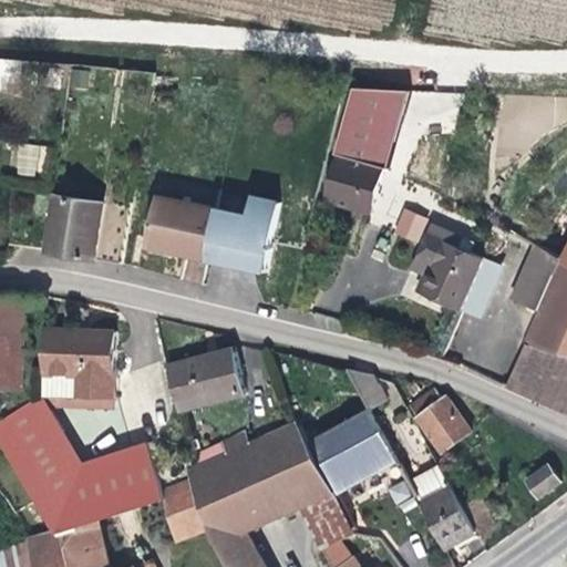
[(356,84),(339,152),(385,163),(392,164),(392,162),(412,88),(356,84)]
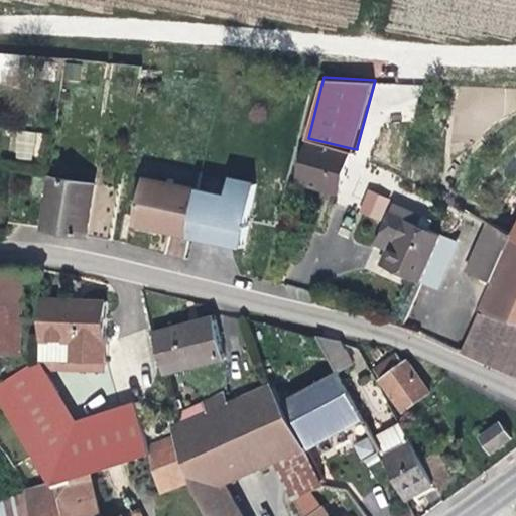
[(15,131),(15,158),(38,158),(38,131),(15,131)]
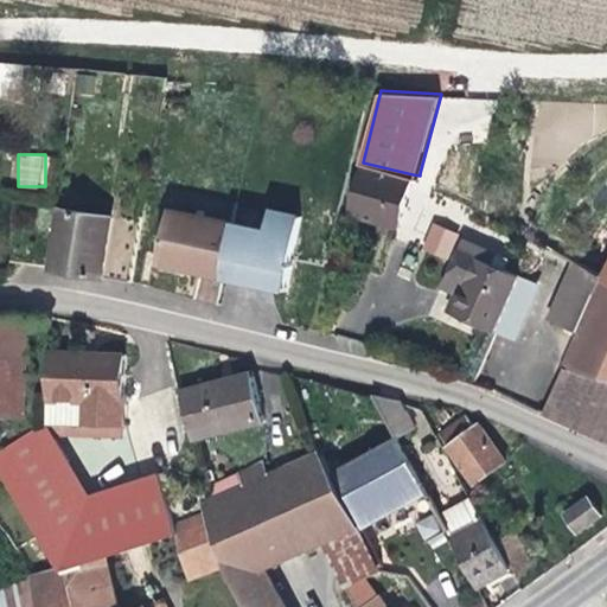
[(413,174),(363,163),(351,213),(401,224),(413,174)]
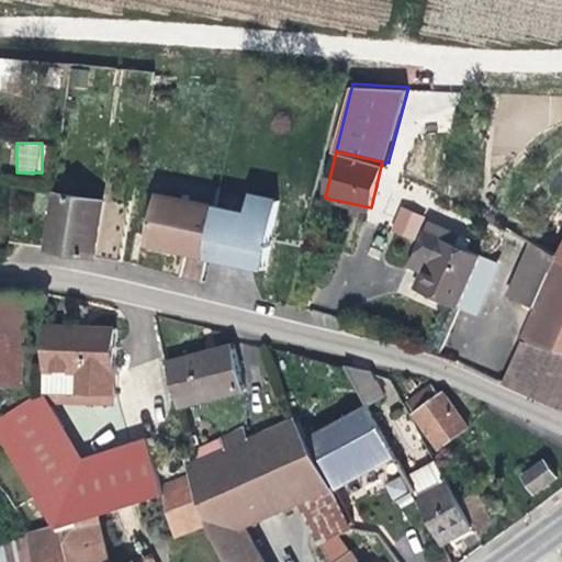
[(105,198),(55,189),(47,247),(96,255),(105,198)]
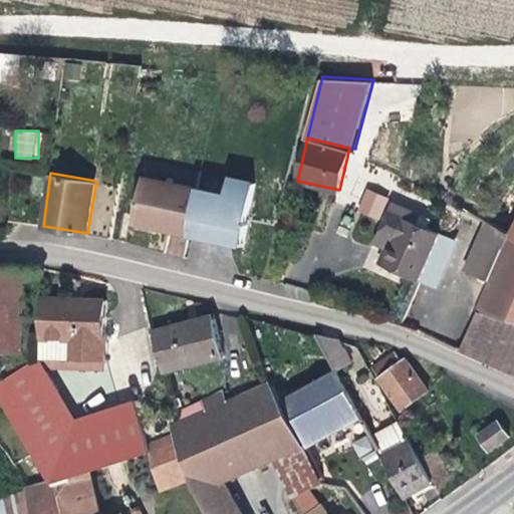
[(137,221),(192,232),(200,188),(201,186),(145,175),(137,221)]
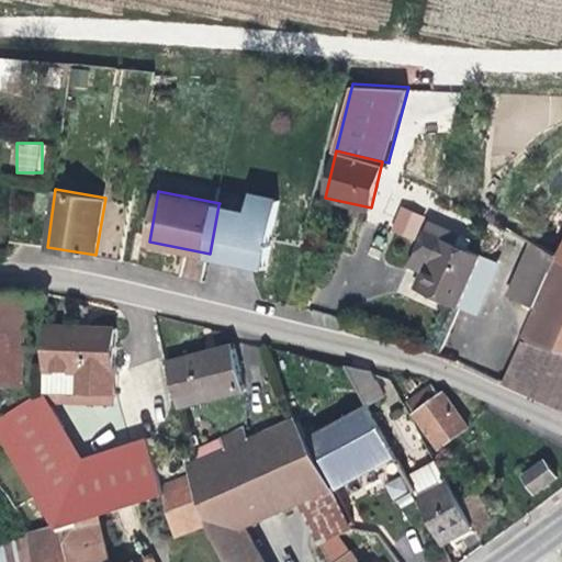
[(218,205),(210,254),(269,265),(281,198),(255,193),(250,211),(218,205)]
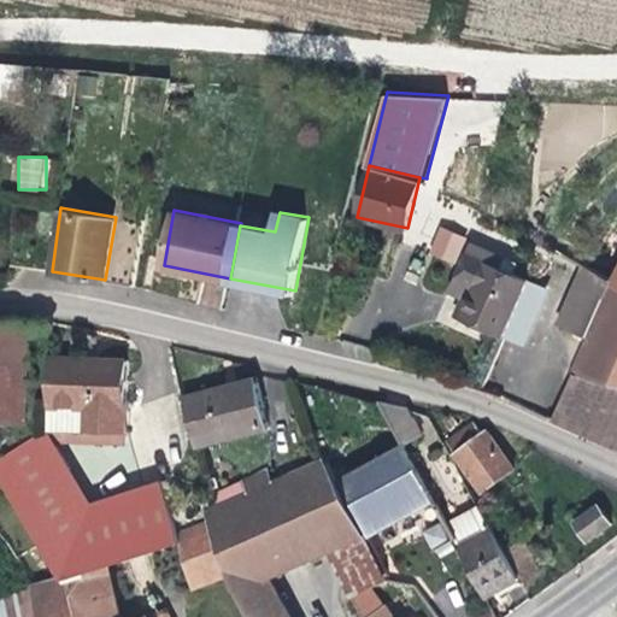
[(438,227),(428,254),(456,265),(465,236),(438,227)]
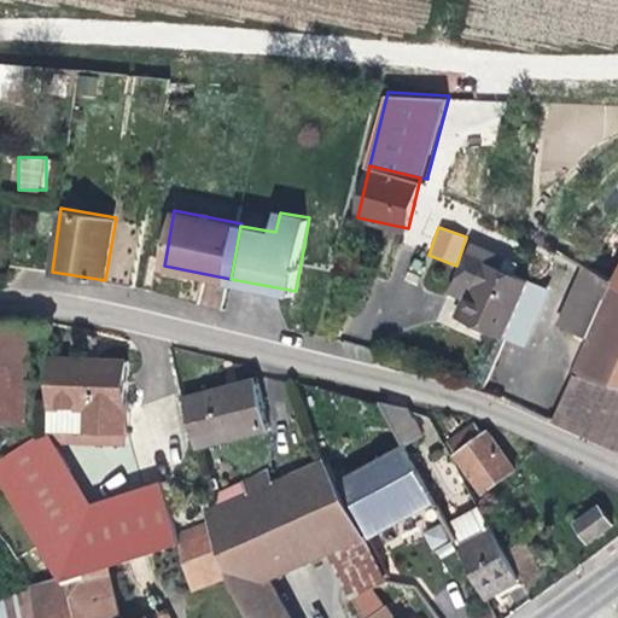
[(456,314),(500,334),(526,278),(512,270),(517,261),(470,239),(447,286),(466,296),(456,314)]
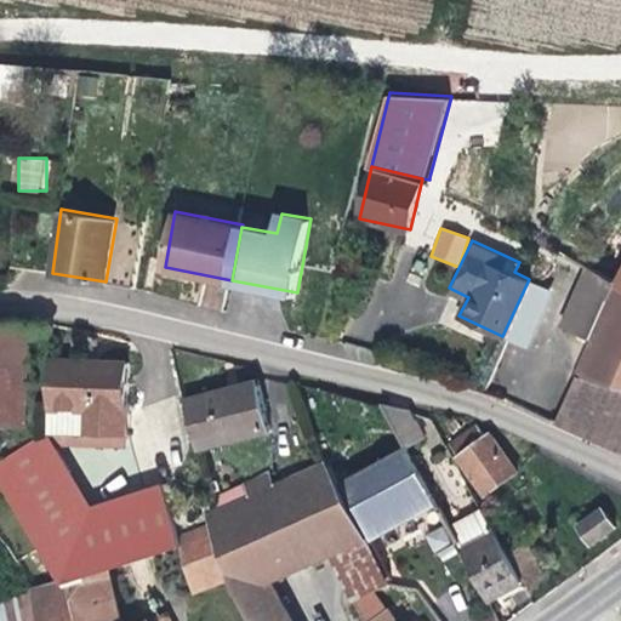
[(582,273),(575,286),(603,301),(610,286),(582,273)]
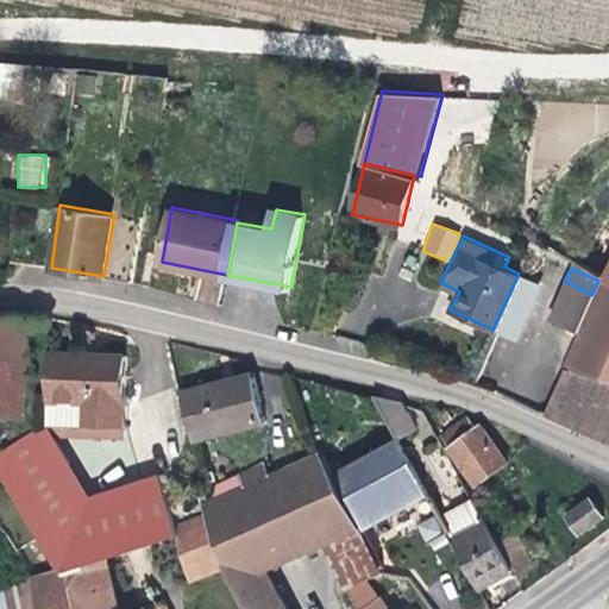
[(539,283),(528,278),(519,274),(493,330),(512,338),(516,328),(539,283)]
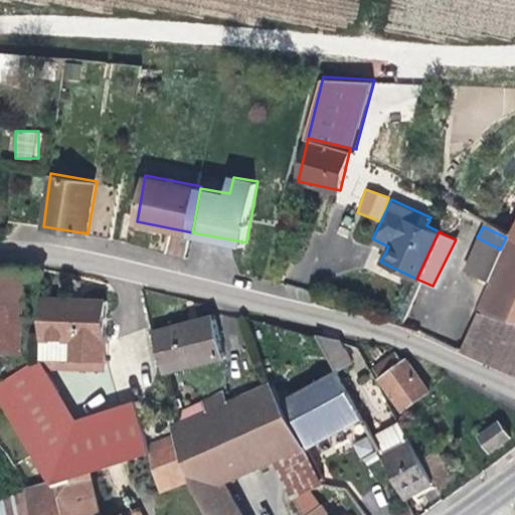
[(514,238),(509,236),(474,311),(514,322),(514,238)]
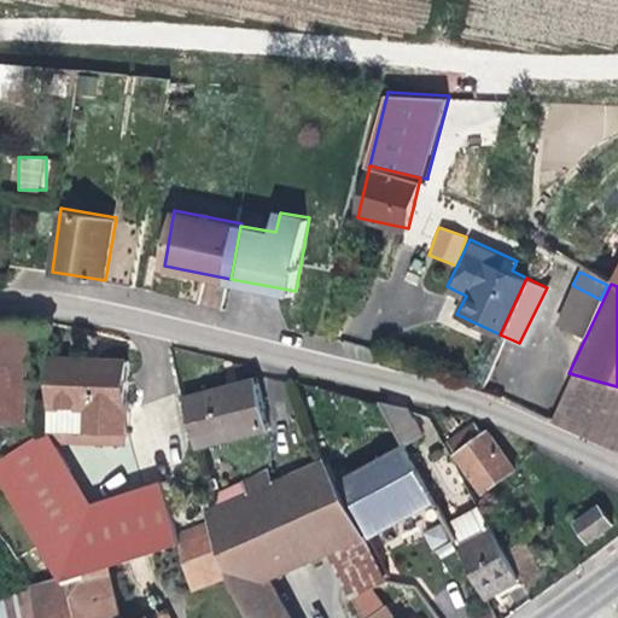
[(600,299),(572,285),(554,325),(582,338),(600,299)]
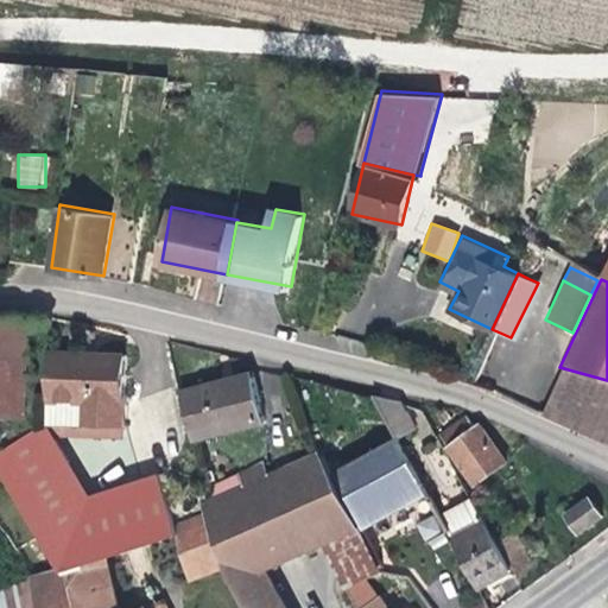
[(0,317),(0,416),(18,417),(23,318),(0,317)]
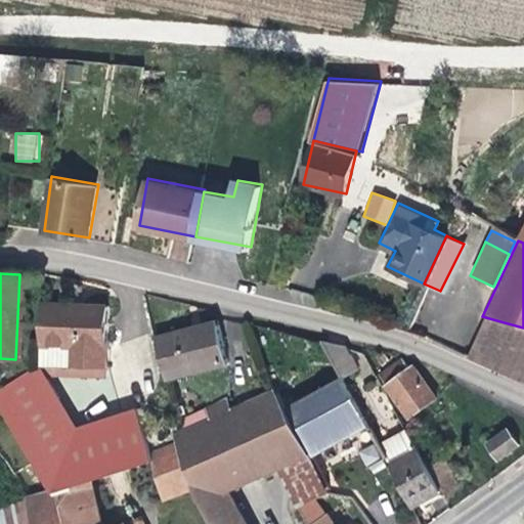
[(38,308),(37,365),(103,366),(103,310),(38,308)]
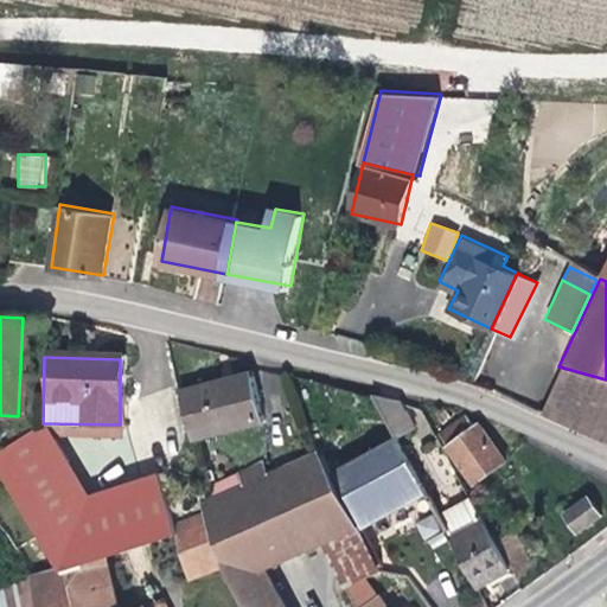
[(606,436),(606,379),(558,366),(537,411),(604,446),(606,436)]
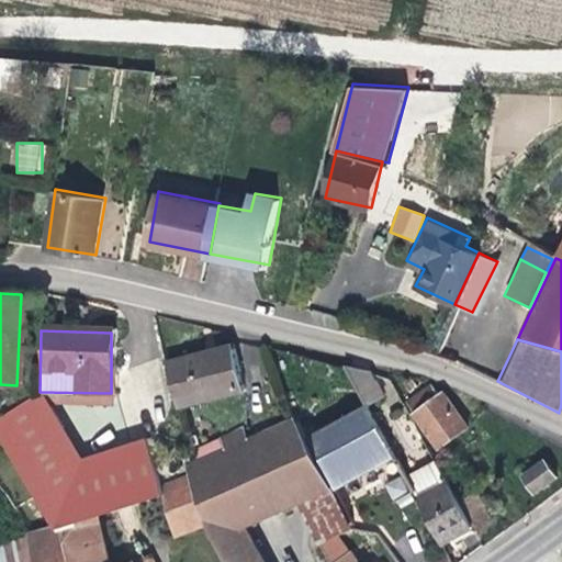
[(163,364),(173,408),(240,390),(232,348),(163,364)]
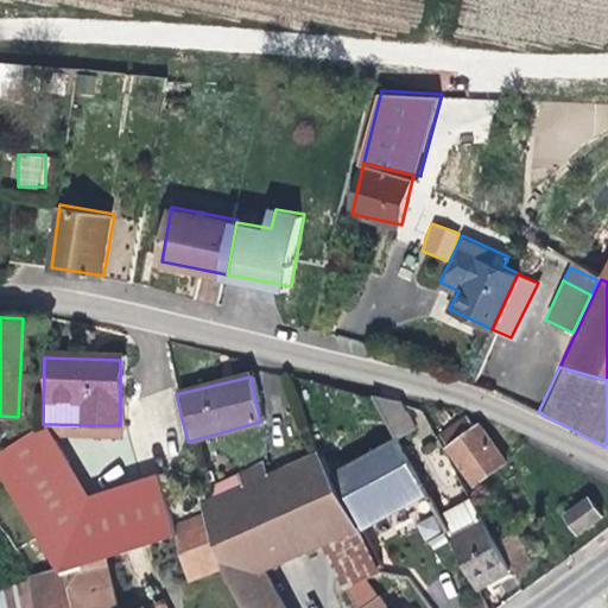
[(398,404),(367,396),(394,443),(413,431),(398,404)]
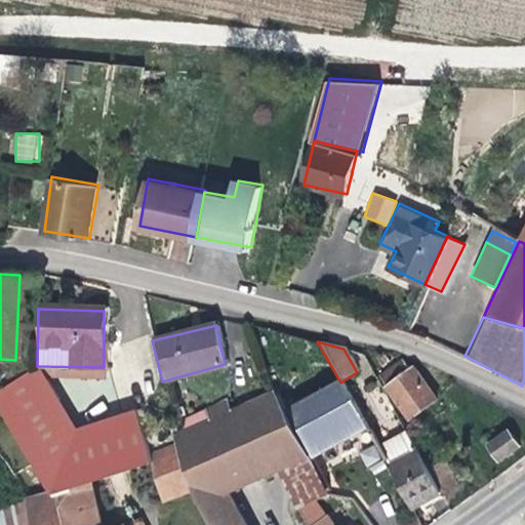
[(400,363),(397,362),(374,378),(393,405),(422,388),(409,369),(405,371),(400,363)]
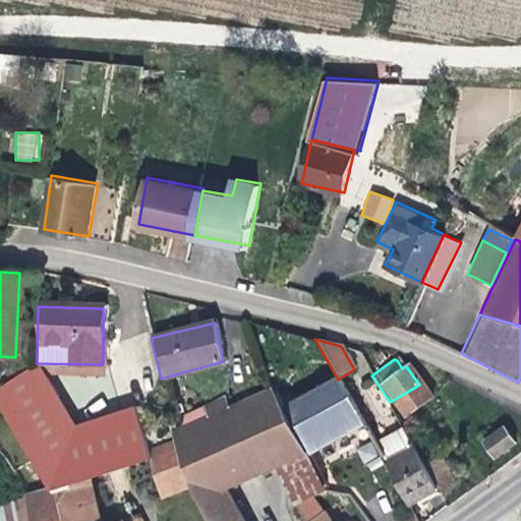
[(338,380),(279,410),(302,453),(304,455),(364,426),(338,380)]
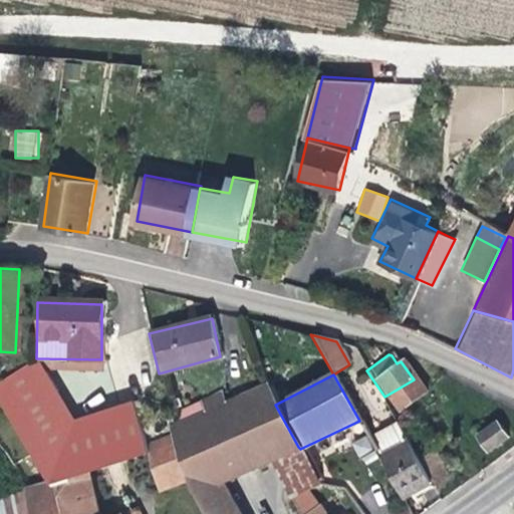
[(168,431),(169,437),(187,479),(192,492),(204,513),(234,513),(220,486),(230,481),(229,477),(247,469),(248,473),(272,463),(273,457),(298,447),(275,405),(265,388),(224,406),(202,416),(168,431)]
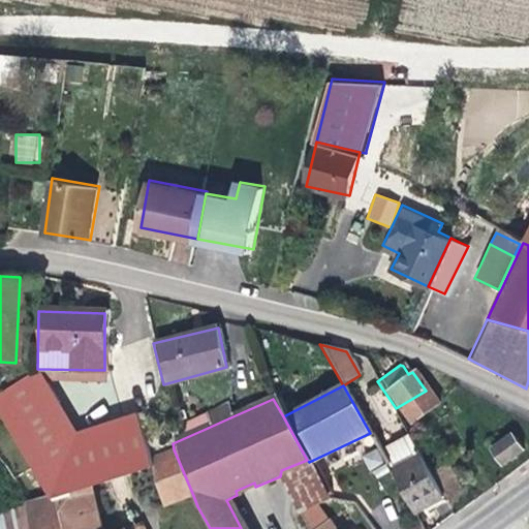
[(16,443),(49,498),(51,497),(83,488),(150,466),(154,464),(152,458),(136,403),(16,443)]
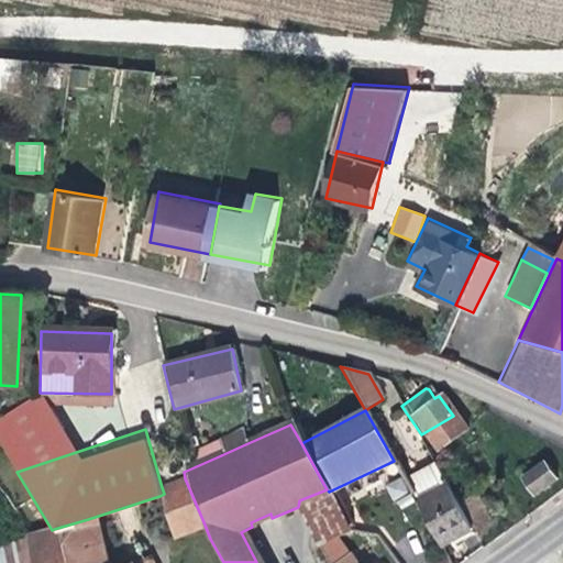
[(214,441),(221,455),(245,444),(239,430),(214,441)]
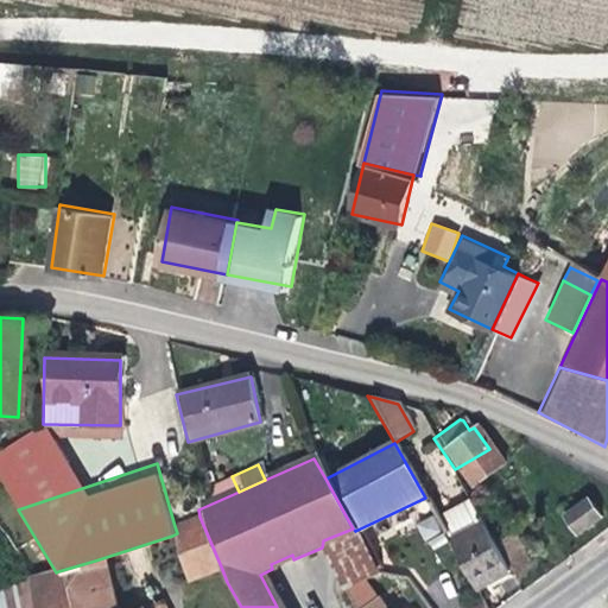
[(586,499),(562,517),(575,533),(599,517),(586,499)]
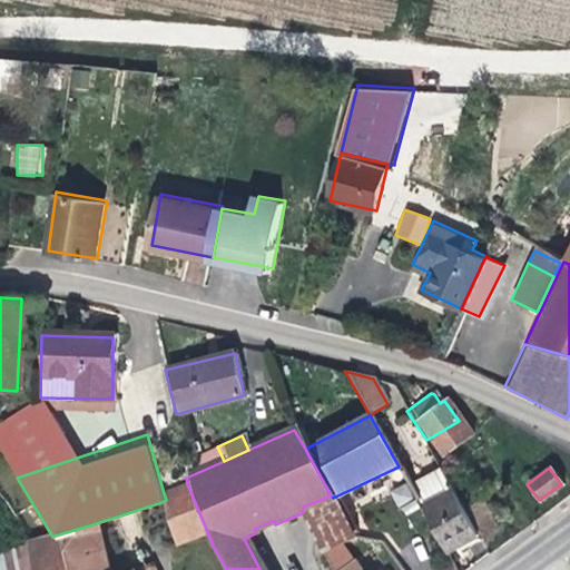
[(187,484),(164,493),(166,500),(161,502),(175,543),(207,531),(187,484)]
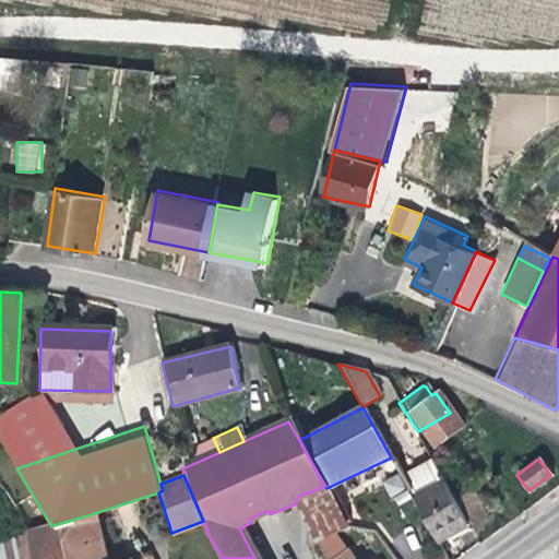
[(412,498),(423,520),(435,543),(465,525),(441,483),(412,498)]
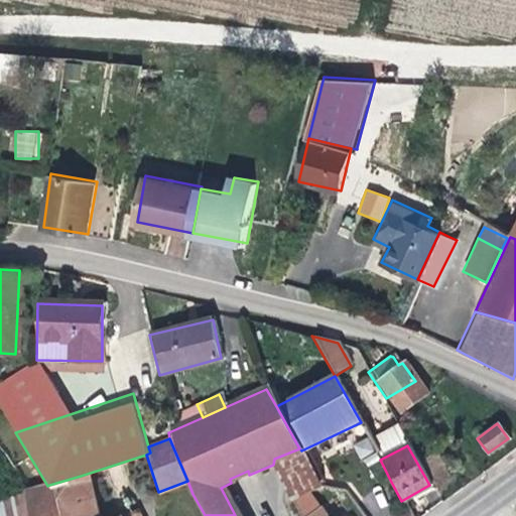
[(274,459),(273,465),(286,501),(320,486),(301,450),(299,448),(274,459)]
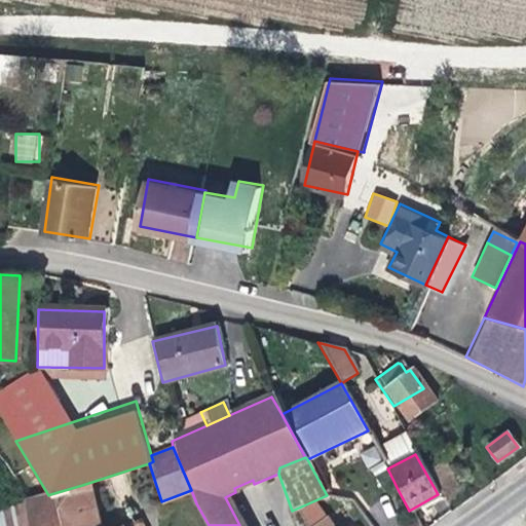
[(387,468),(383,462),(366,472),(380,497),(398,489),(387,468)]
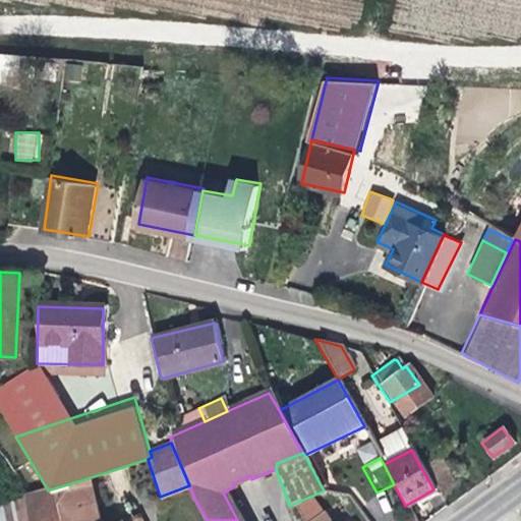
[(438,459),(423,466),(438,490),(452,483),(438,459)]
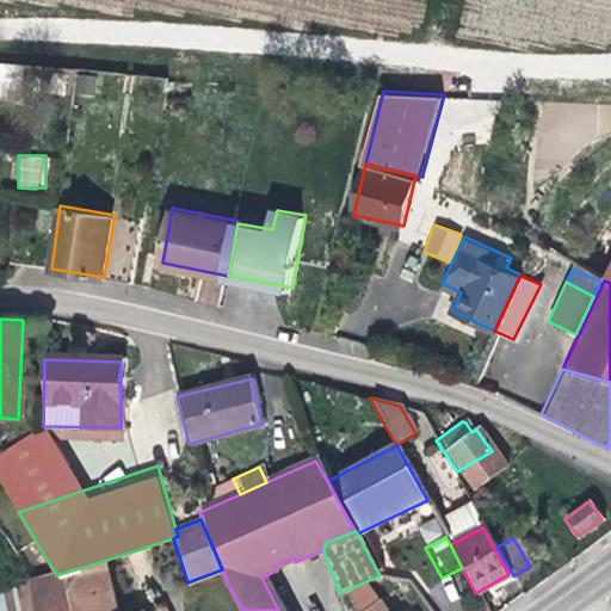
[(107,610),(96,563),(59,574),(71,610),(107,610)]
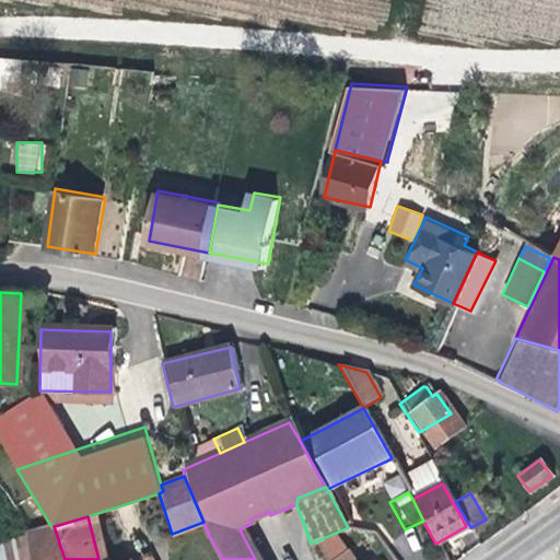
[(22,537),(22,538),(27,559),(65,559),(54,526),(51,527),(22,537)]
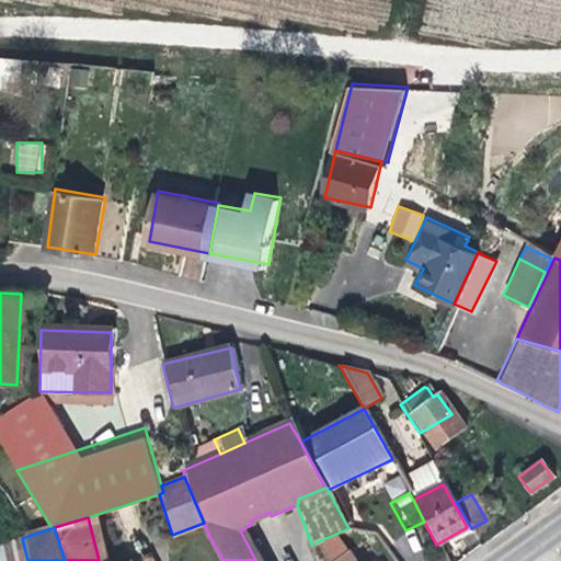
[(0,560),(27,560),(22,539),(0,545),(0,560)]
